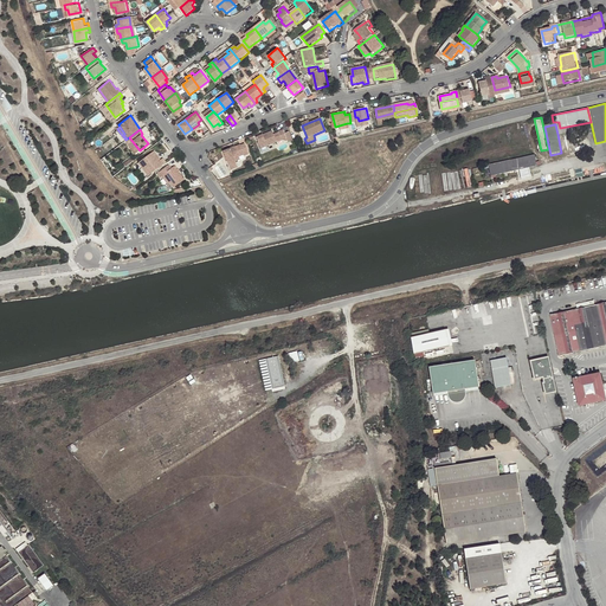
[(271,131),(255,137),(259,149),(284,139),(285,141),(287,140),(287,139),(291,136),(289,131),(284,133),(283,129),(278,131),(278,133),(274,135),(271,131)]
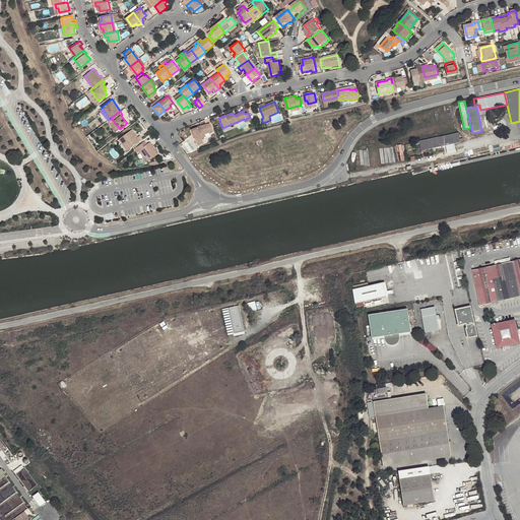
[(196,127),(190,130),(194,139),(200,137),(201,138),(205,136),(204,134),(212,131),(209,123),(205,125),(205,124),(200,126),(201,128),(197,129),(196,127)]
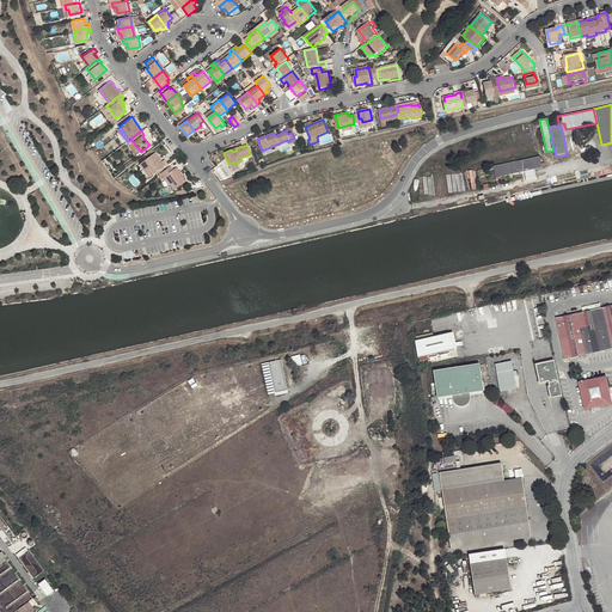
[(153,153),(140,163),(150,176),(167,163),(164,158),(161,160),(159,161),(153,153)]
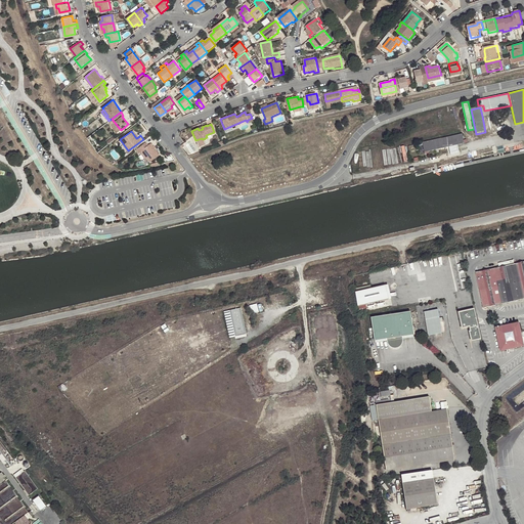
[(422,143),(424,154),(434,151),(447,148),(456,146),(464,144),(462,134),(422,143)]
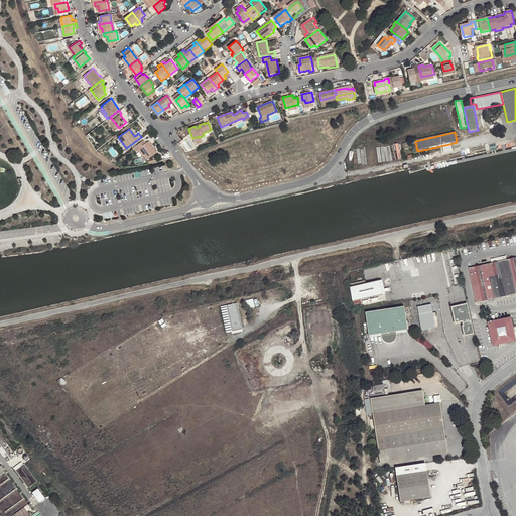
[(199,136),(192,138),(196,144),(202,142),(200,137),(199,136)]
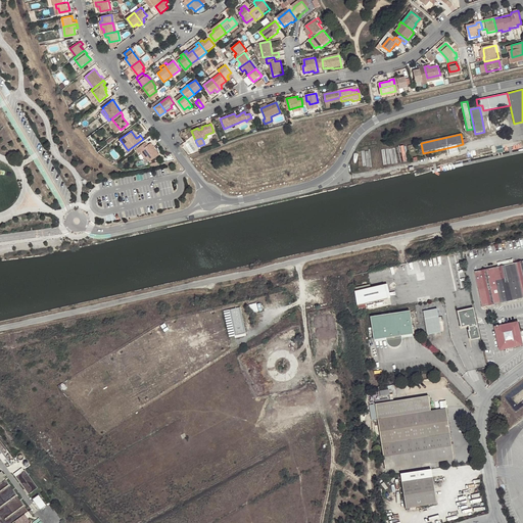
[(148,144),(145,141),(135,149),(138,152),(139,152),(141,150),(146,156),(149,161),(159,154),(150,142),(148,144)]
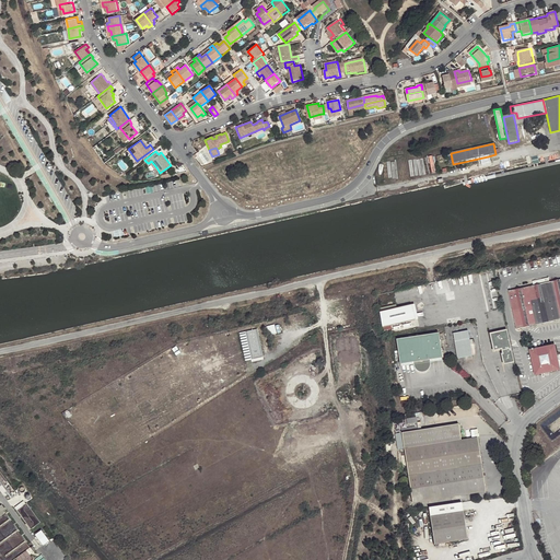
[(478,159),(479,164),(480,165),(490,163),(489,161),(488,156),(478,159)]
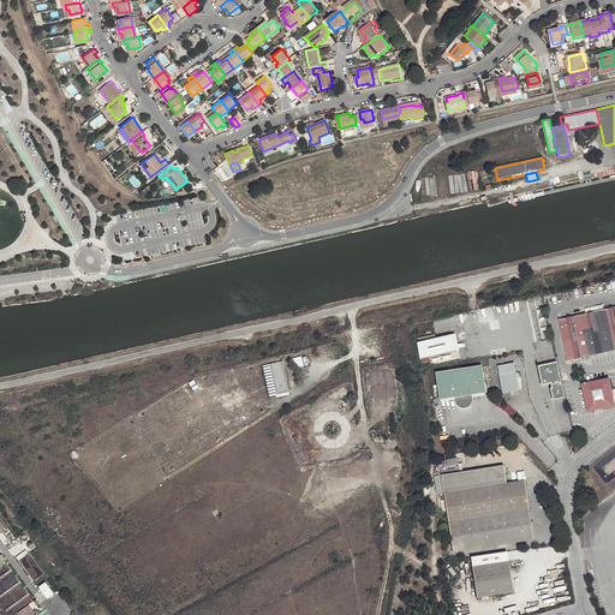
[(614,306),(559,320),(568,360),(614,350),(614,306)]
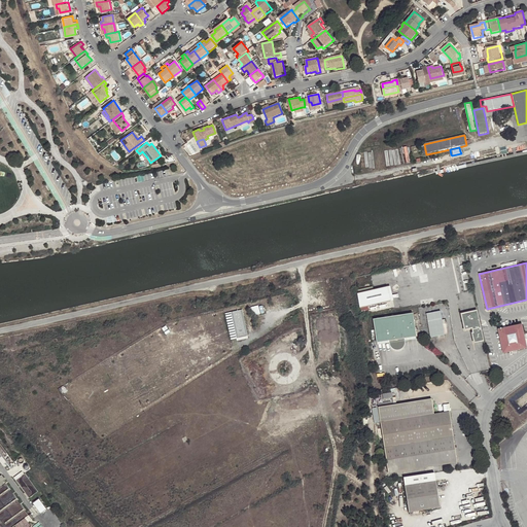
[(374,289),(357,292),(360,307),(369,306),(391,301),(388,286),(374,289)]
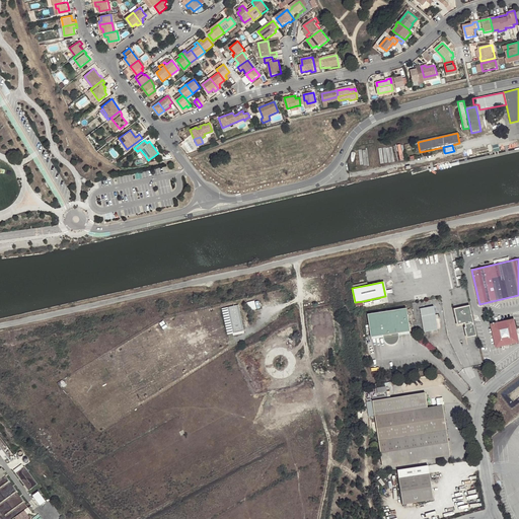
[(363,301),(355,302),(356,309),(364,307),(363,301)]
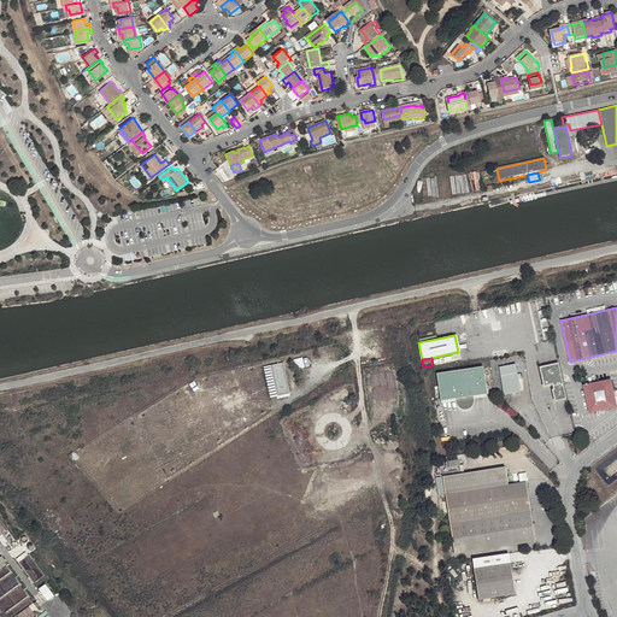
[(283,362),(270,365),(277,399),(292,397),(283,362)]
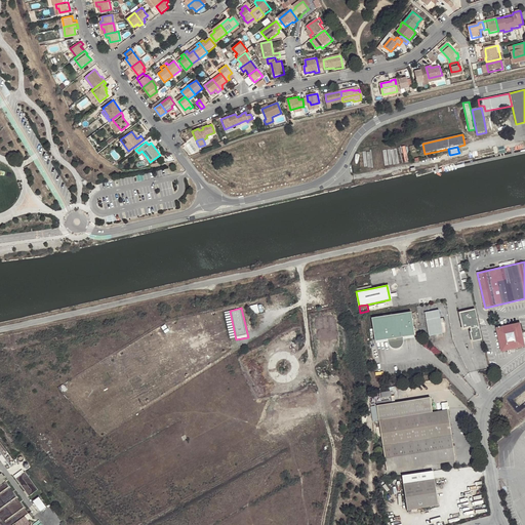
[(473,341),(482,339),(476,310),(459,313),(461,321),(463,320),(463,323),(461,323),(462,328),(468,327),(467,325),(470,324),(472,331),(471,331),(473,341)]
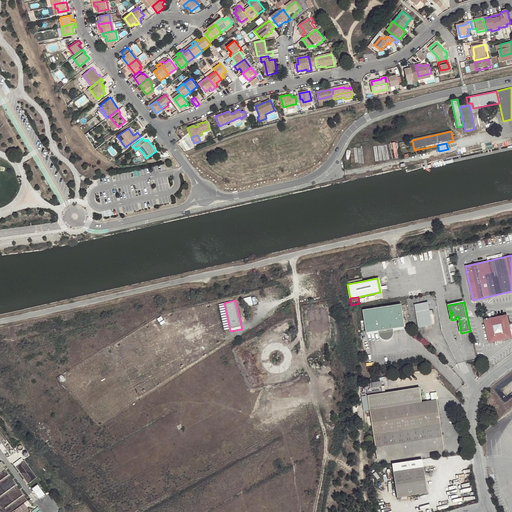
[(429,317),(429,313),(427,304),(413,306),(416,329),(431,327),(429,317)]
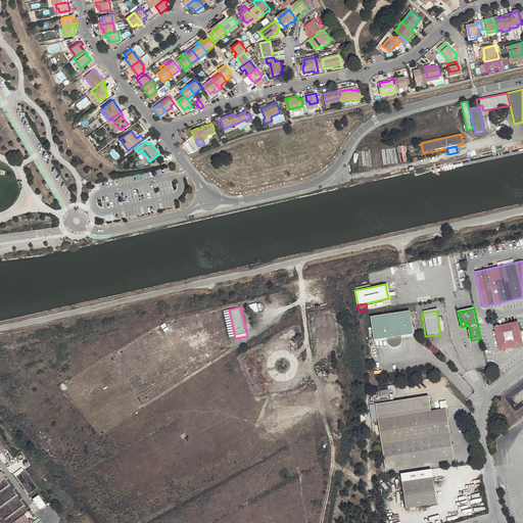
[(371,318),(374,340),(387,338),(387,341),(388,344),(389,346),(390,347),(392,348),(393,348),(395,348),(396,348),(398,348),(400,347),(401,345),(402,344),(402,342),(402,340),(402,338),(401,336),(413,334),(411,312),(371,318)]
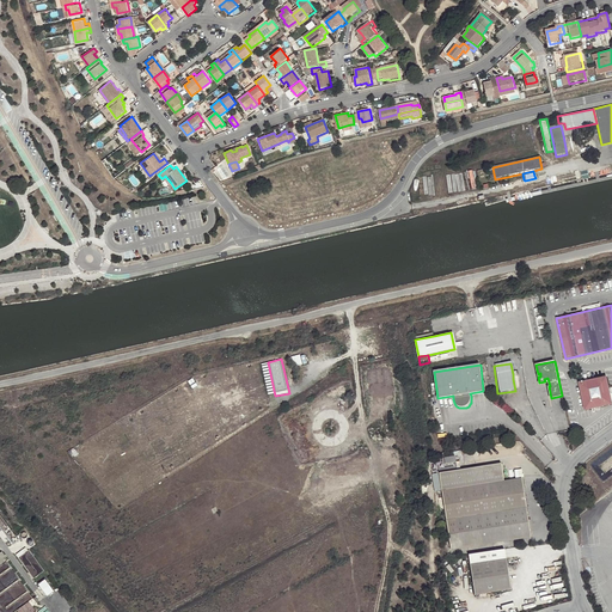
[(611,404),(611,403),(606,378),(604,378),(591,380),(597,407),(611,404)]
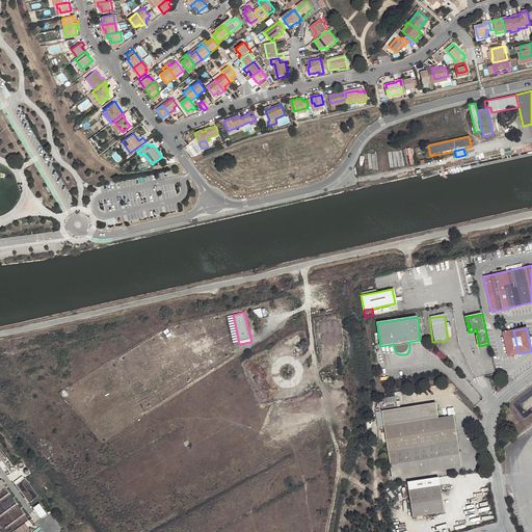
[(509,355),(519,353),(513,330),(505,333),(504,335),(508,354),(509,355)]
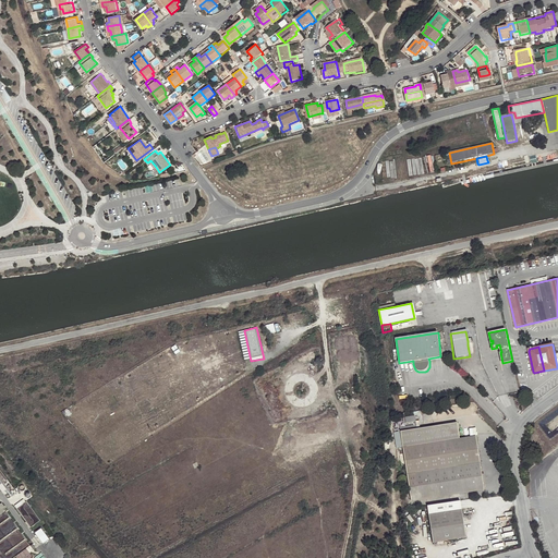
[(413,411),(415,422),(443,417),(440,407),(413,411)]
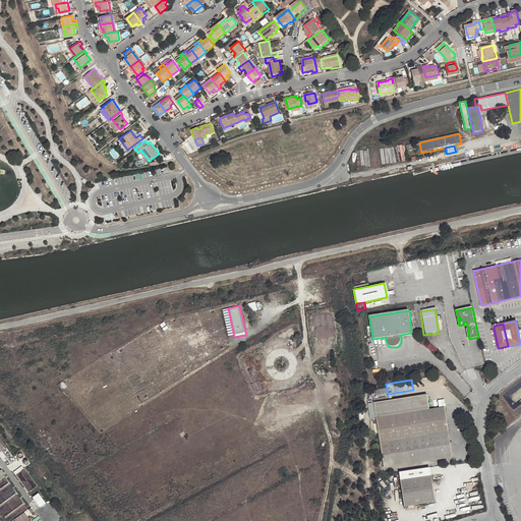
[(379,395),(388,394),(386,384),(378,386),(379,395)]
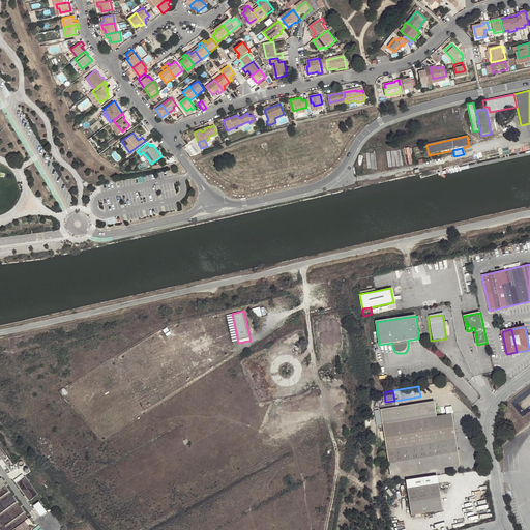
[(380,410),(385,444),(390,475),(460,466),(451,415),(436,417),(434,402),(380,410)]
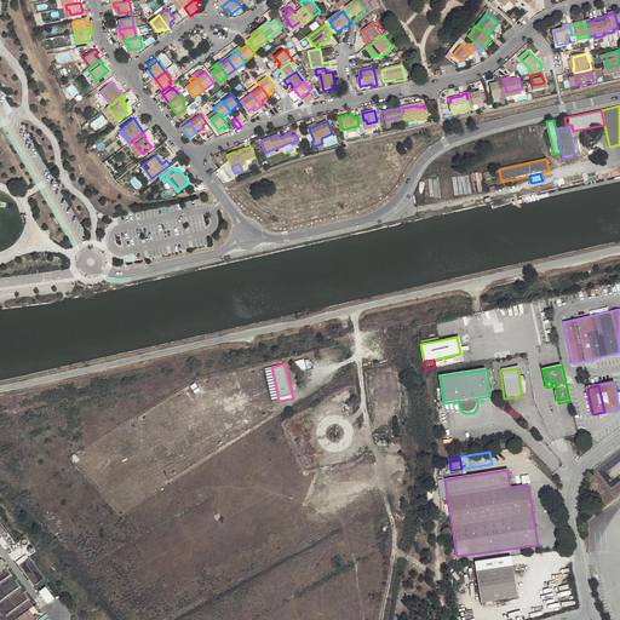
[(0,532),(15,551),(19,547),(0,520),(0,532)]
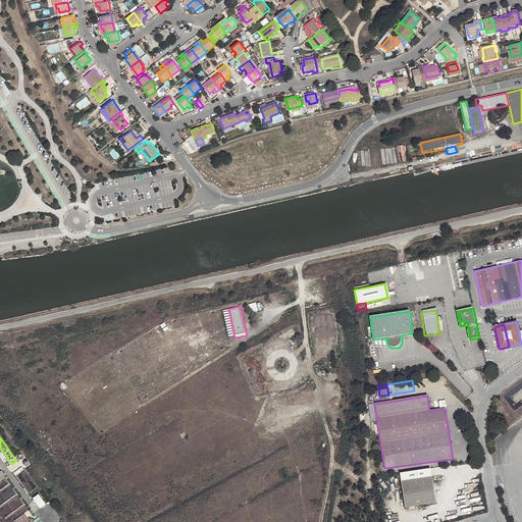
[(400,472),(405,507),(435,503),(430,468),(400,472)]
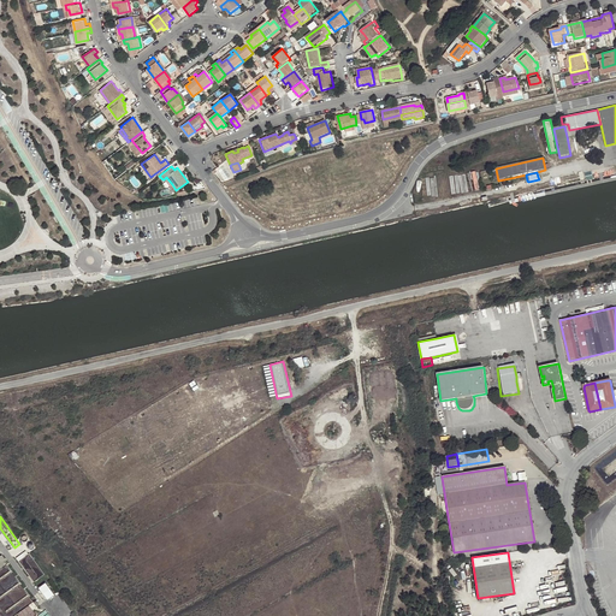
[(30,554),(19,562),(35,582),(46,575),(30,554)]
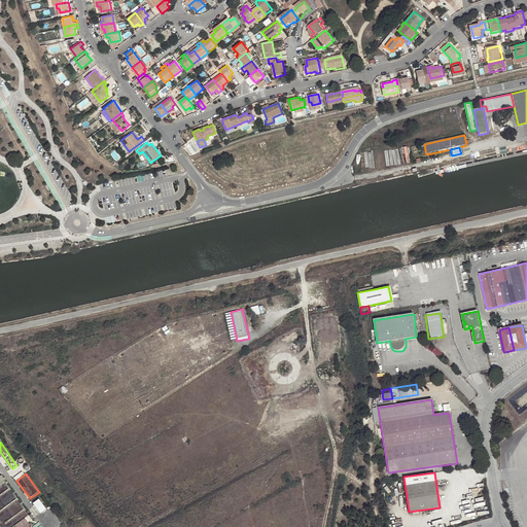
[(0,526),(13,526),(15,526),(16,526),(31,526),(29,523),(32,520),(4,482),(6,480),(3,476),(0,477),(0,526)]
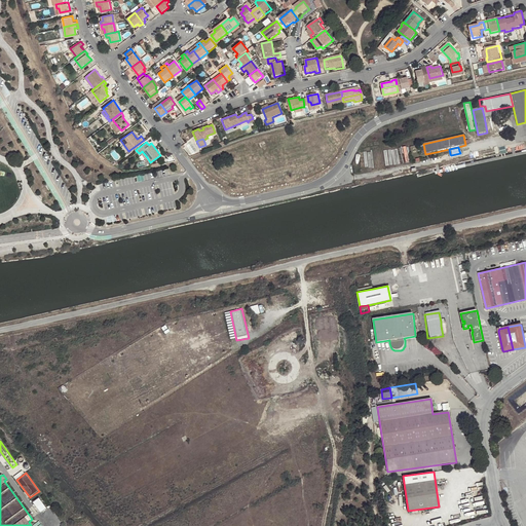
[(34,502),(42,513),(47,510),(40,498),(34,502)]
